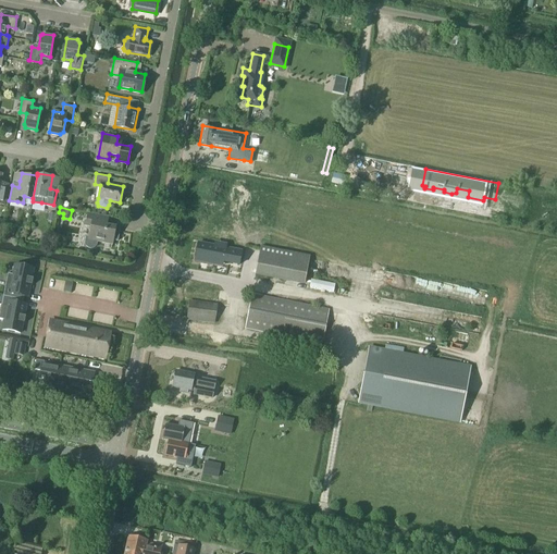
[(103,242),(104,239),(112,241),(113,238),(118,239),(120,228),(115,226),(115,225),(100,222),(101,214),(87,211),(85,224),(91,225),(89,236),(86,235),(85,242),(86,245),(88,246),(91,247),(95,246),(96,244),(97,239),(103,242)]
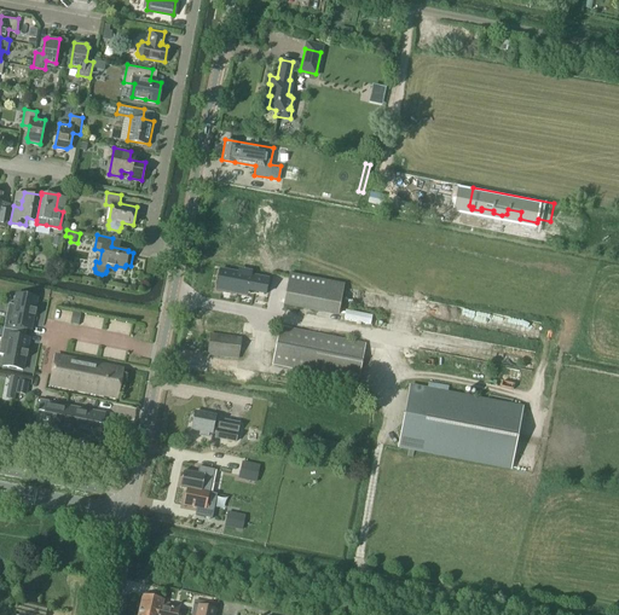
[(220,267),(217,288),(235,291),(236,283),(243,284),(242,288),(248,289),(265,293),(267,277),(252,273),(237,271),(220,267)]
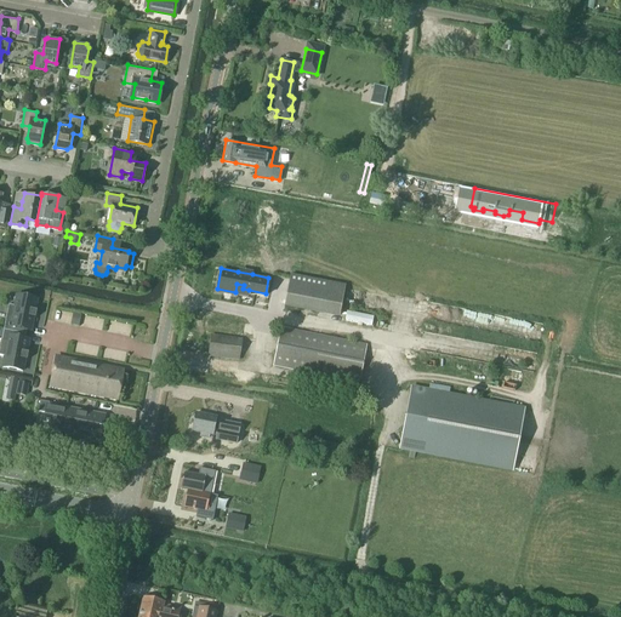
[(347,285),(292,273),(286,303),(341,314),(347,285)]
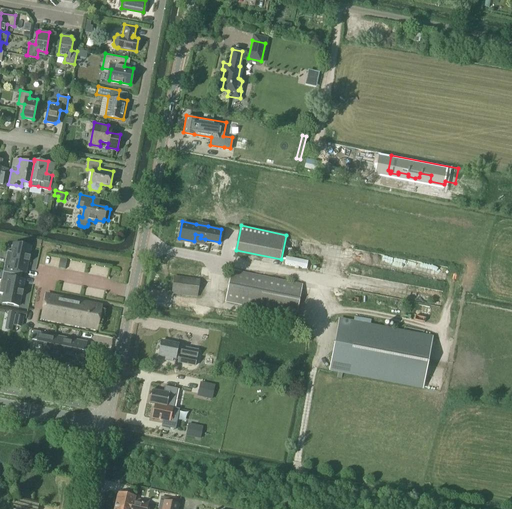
[(7,250),(3,270),(21,274),(22,271),(26,272),(31,245),(12,241),(11,250),(7,250)]
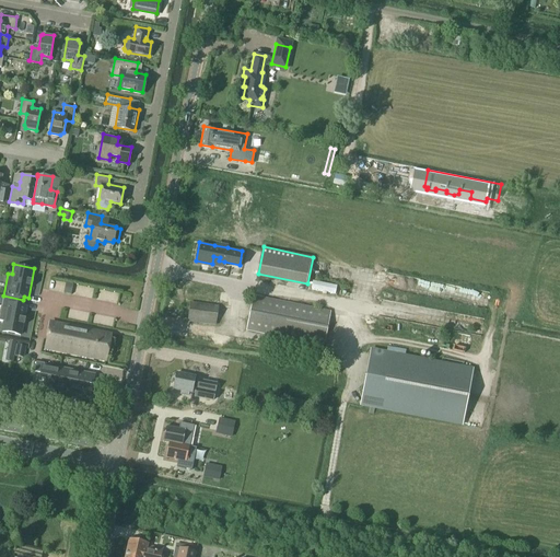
[(66,280),(63,291),(71,292),(73,282),(66,280)]
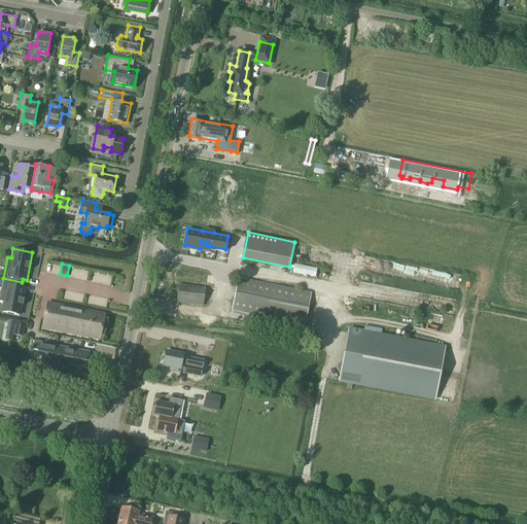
[(232,309),(305,324),(312,292),(238,277),(232,309)]
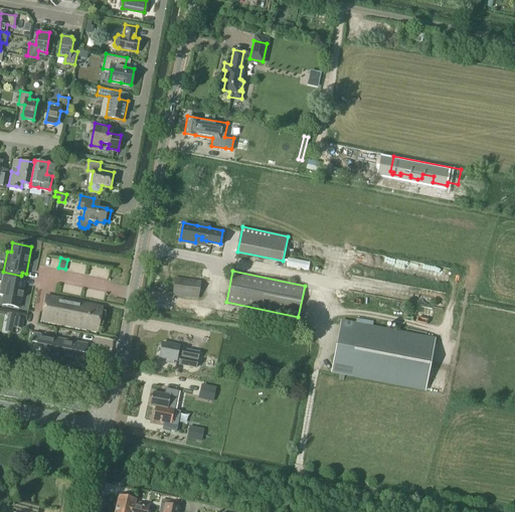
[(20,280),(21,276),(3,272),(0,285),(0,293),(2,294),(1,303),(19,307),(25,280),(20,280)]
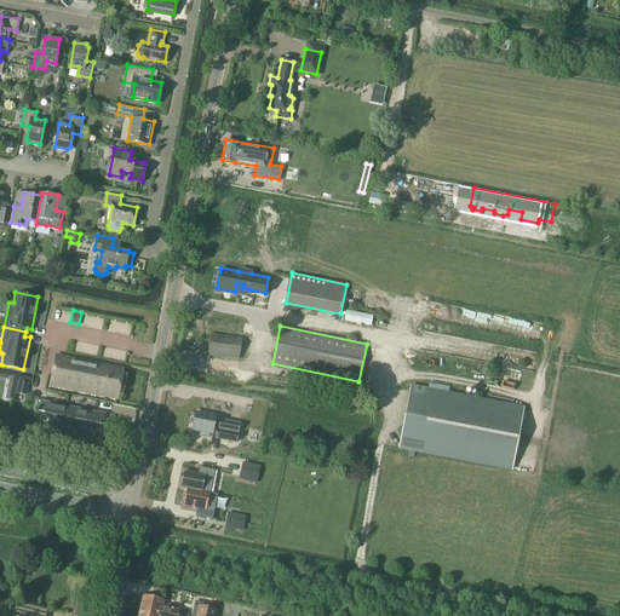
[(242,337),(236,337),(212,333),(208,353),(239,358),(242,337)]
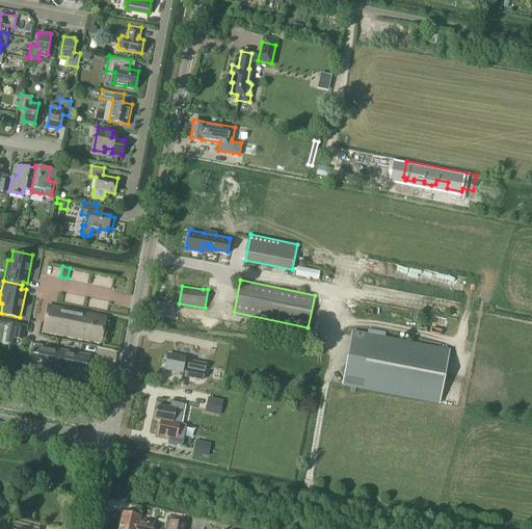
[(50,305),(45,329),(101,341),(106,315),(50,305)]
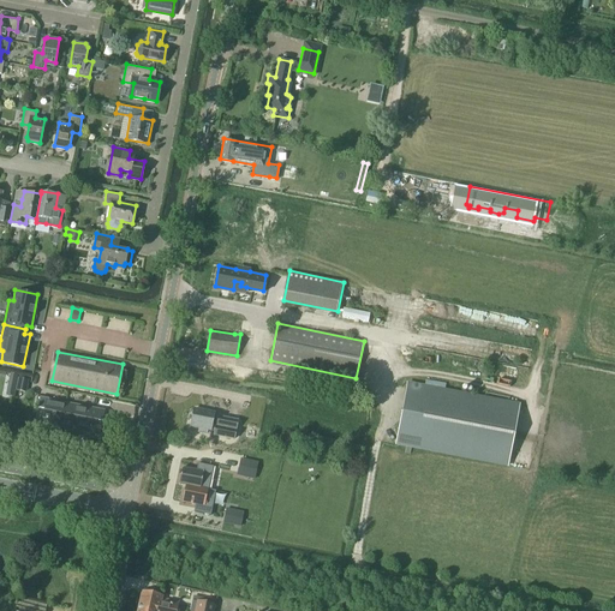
[(25,389),(28,378),(19,376),(17,388),(25,389)]
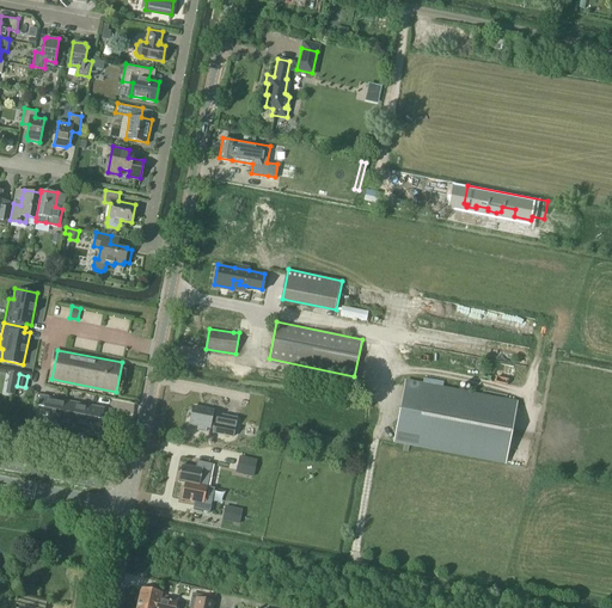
[(407,378),(393,440),(505,461),(516,400),(407,378)]
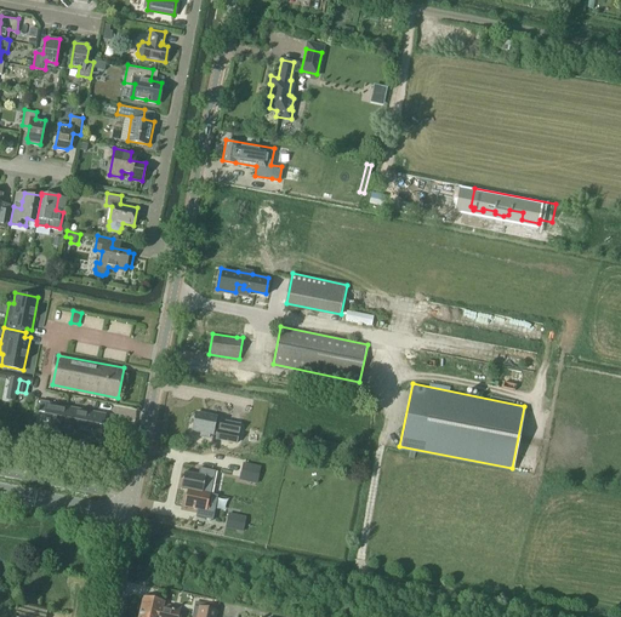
[(62,429),(67,406),(49,403),(50,400),(40,399),(39,410),(46,411),(43,426),(49,427),(56,429),(56,428),(62,429)]
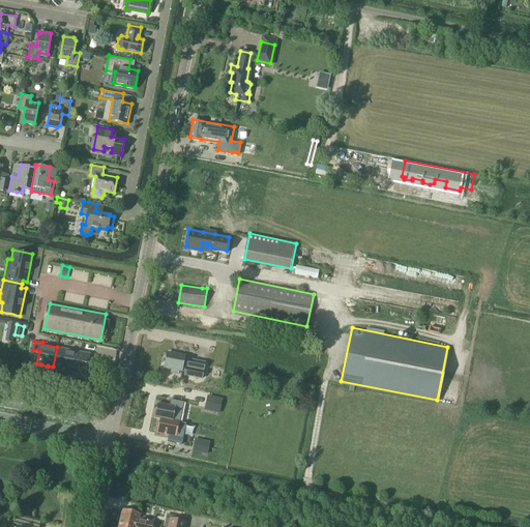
[(57,347),(54,364),(53,367),(60,368),(84,373),(88,352),(77,350),(74,350),(64,348),(57,347)]
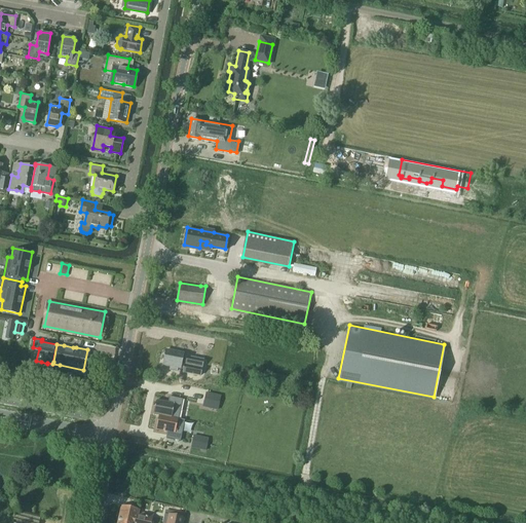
[(183,352),(165,349),(162,364),(172,365),(172,368),(176,369),(177,366),(180,367),(180,364),(184,365),(183,370),(200,373),(203,358),(198,357),(182,352),(183,352)]
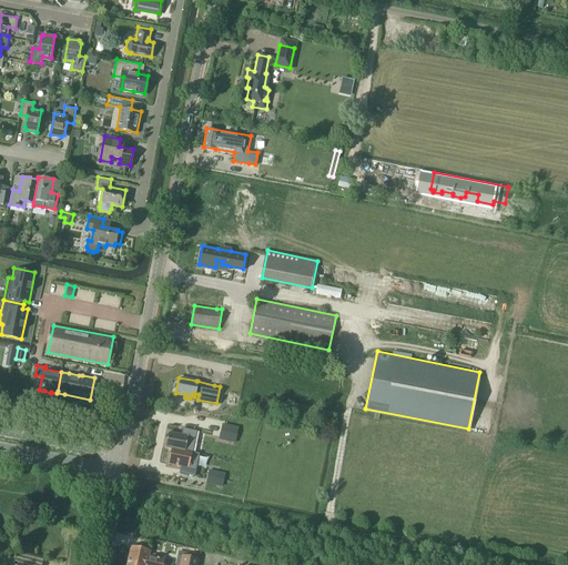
[(227,439),(234,441),(237,426),(222,423),(221,431),(230,433),(227,439)]
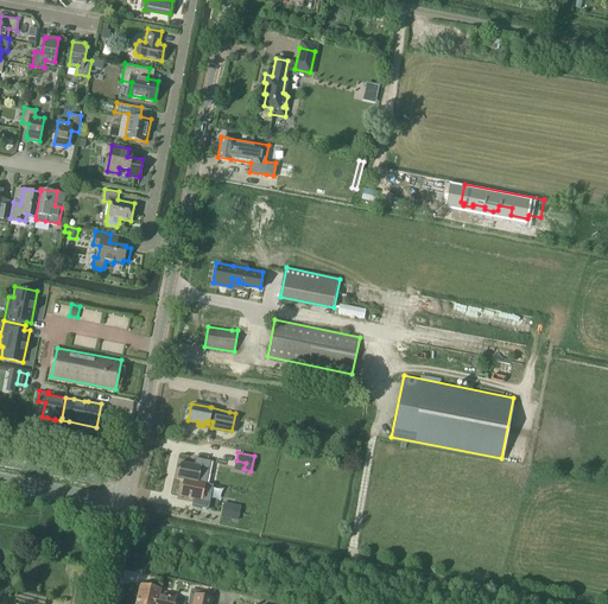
[(181,458),(177,474),(184,475),(207,479),(211,457),(196,455),(194,461),(181,458)]
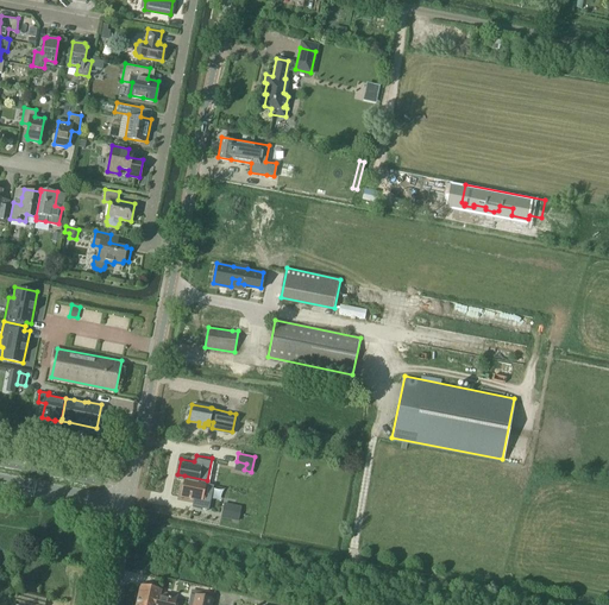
[(184,478),(181,492),(194,495),(192,502),(209,505),(214,481),(207,480),(184,476),(184,478)]
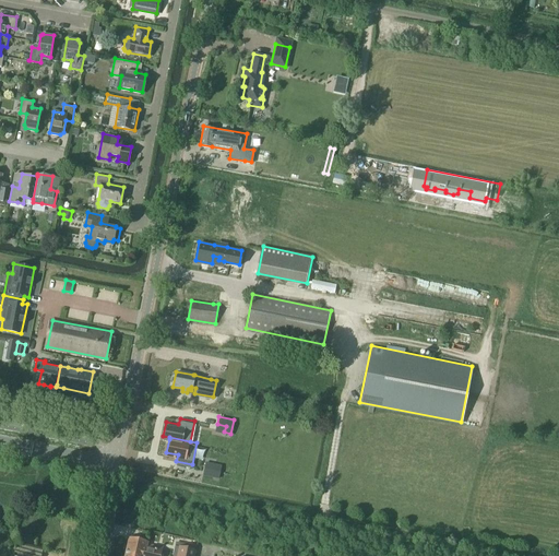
[(203,473),(218,476),(219,470),(204,466),(203,473)]
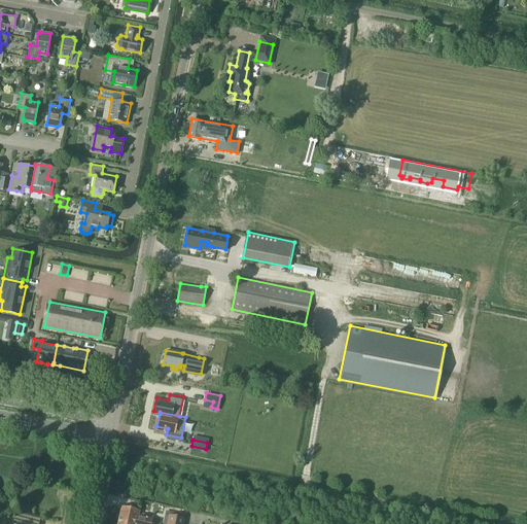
[(132,509),(121,505),(117,522),(127,523),(149,523),(152,516),(132,511),(132,509)]
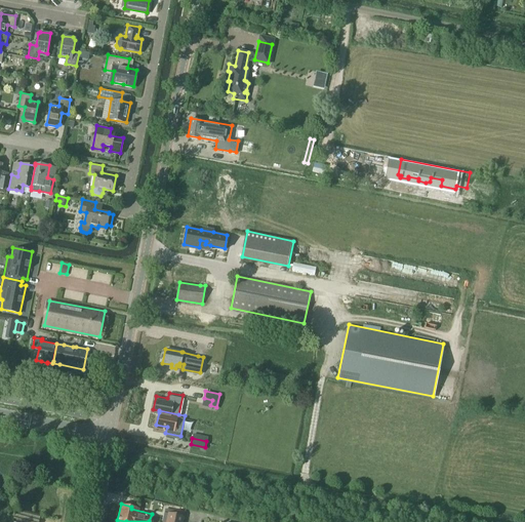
[(12,521),(38,521),(40,514),(15,509),(12,521)]
